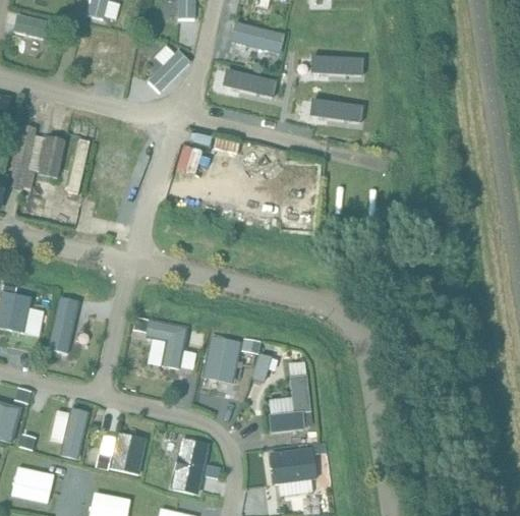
[(104,17),(108,0),(91,0),(88,13),(104,17)]
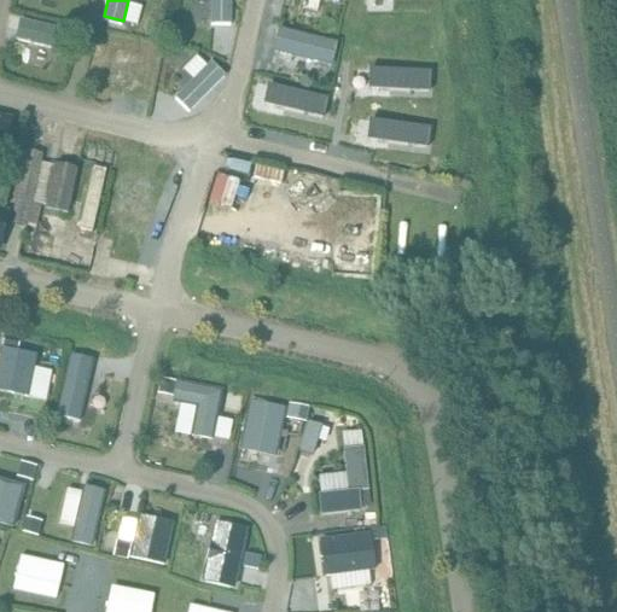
[(211,0),(213,19),(232,19),(231,0),(211,0)]
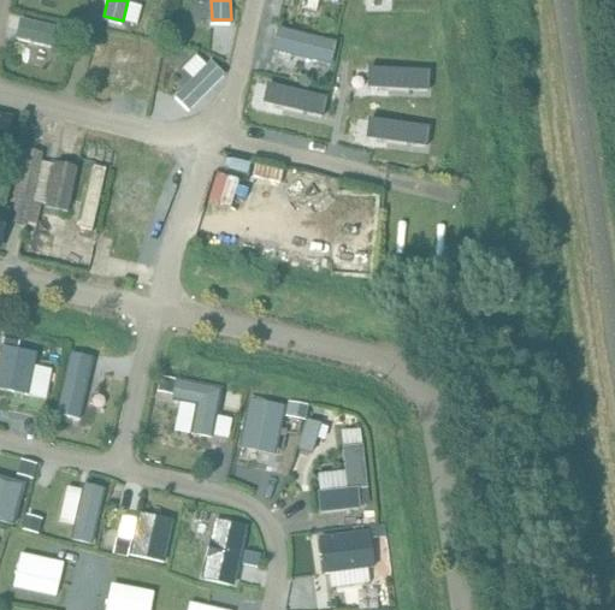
[(22,16),(17,35),(66,47),(71,28),(22,16)]
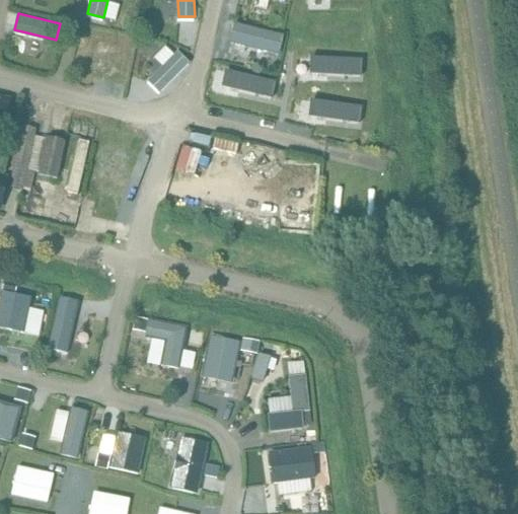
[(231,40),(279,52),(283,33),(235,21),(231,40)]
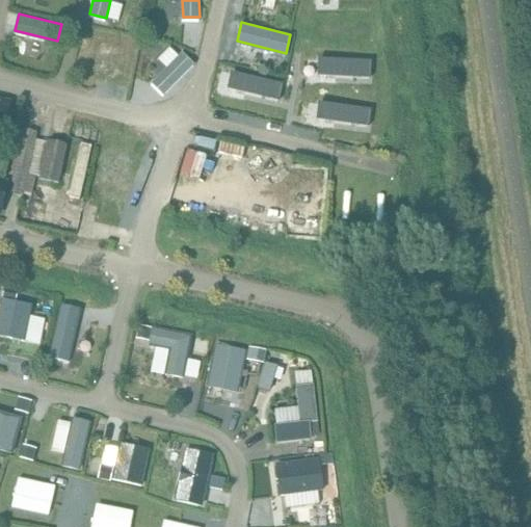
[(193,62),(182,51),(152,81),(163,93),(193,62)]
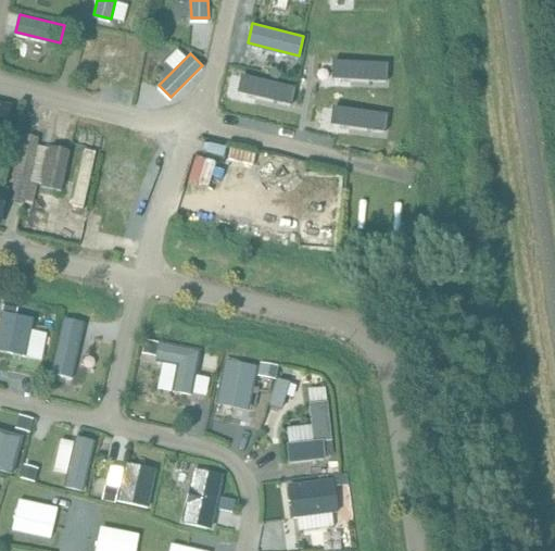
[(333,59),(333,77),(387,78),(388,61),(333,59)]
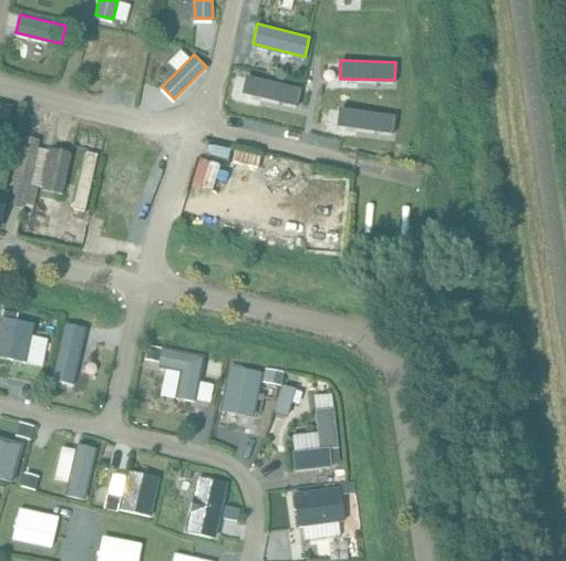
[(247,75),(244,92),(298,104),(301,86),(247,75)]
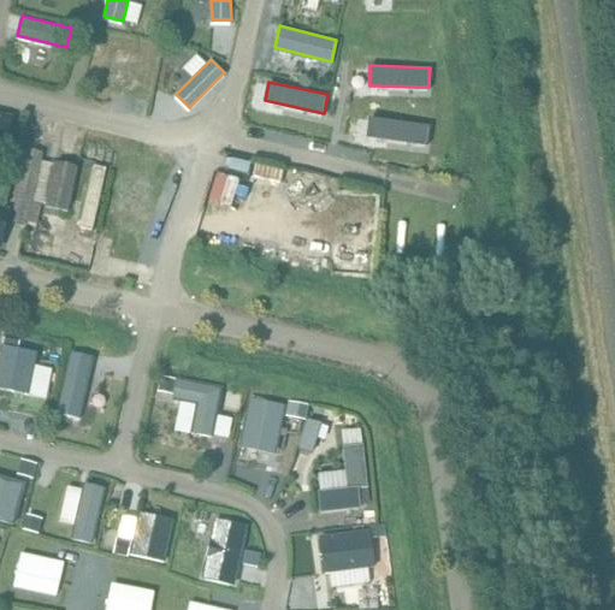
[(371,117),(367,135),(427,143),(430,124),(371,117)]
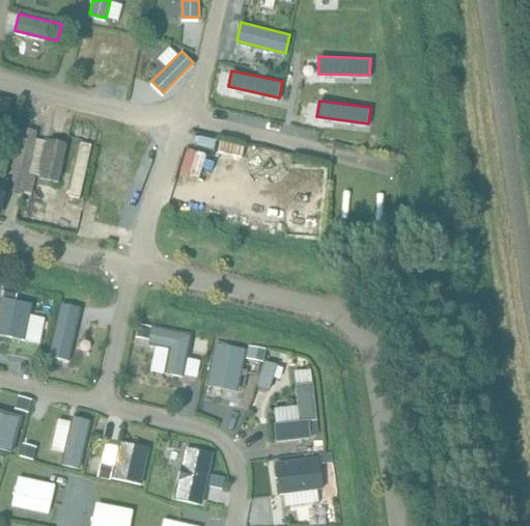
[(37,128),(24,125),(18,123),(14,142),(21,144),(10,191),(23,193),(24,189),(32,191),(37,171),(28,170),(37,128)]
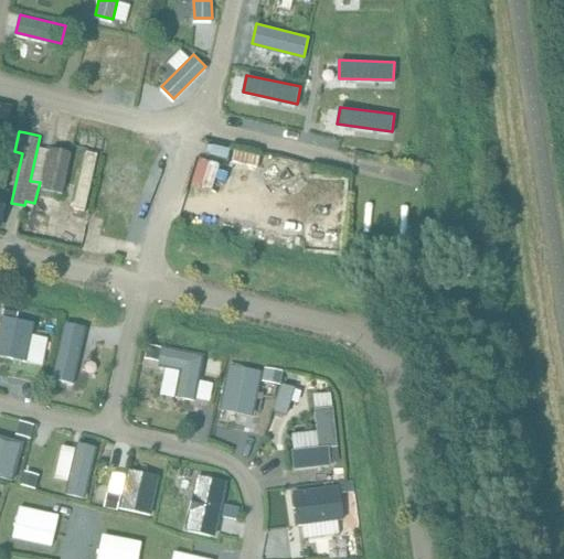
[(61,192),(71,152),(50,147),(40,187),(61,192)]
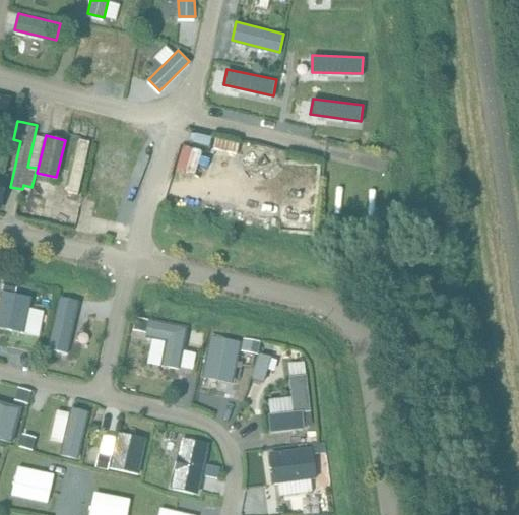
[(5,277),(3,287),(14,290),(16,280),(5,277)]
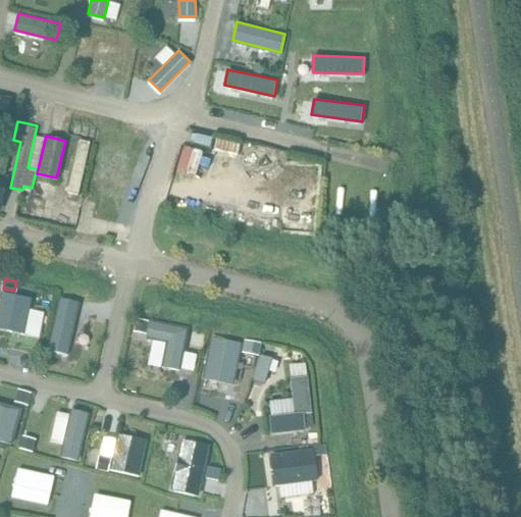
[(0,300),(0,327),(24,332),(32,298),(2,292),(0,300)]
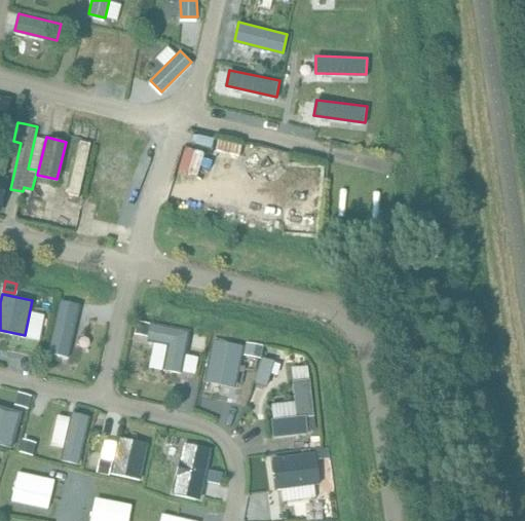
[(67,355),(79,303),(62,299),(49,351),(67,355)]
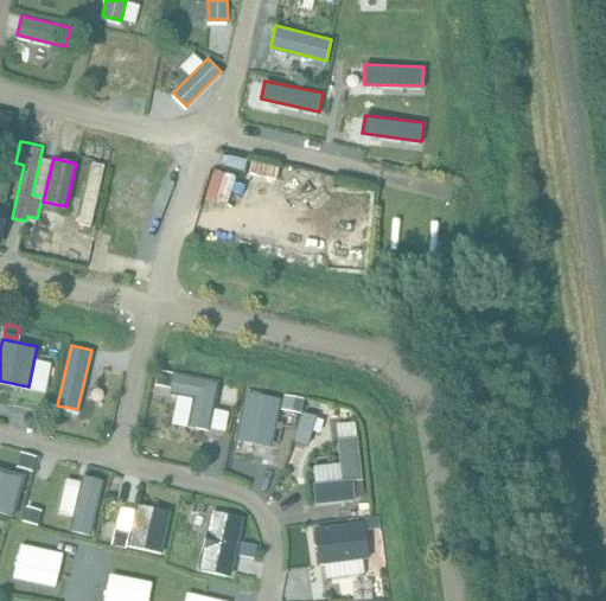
[(159,368),(157,381),(171,383),(173,371),(159,368)]
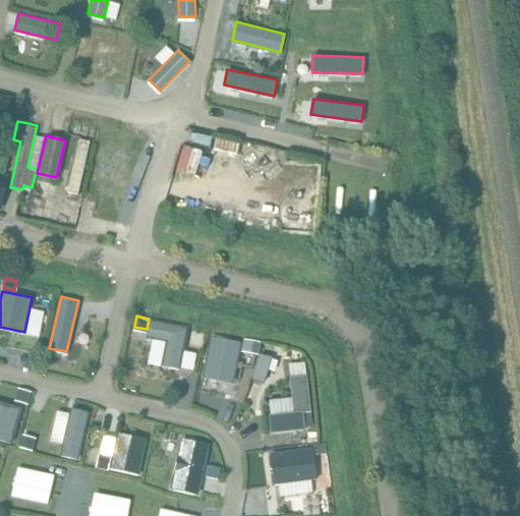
[(179,367),(187,326),(151,319),(148,335),(168,339),(163,364),(179,367)]
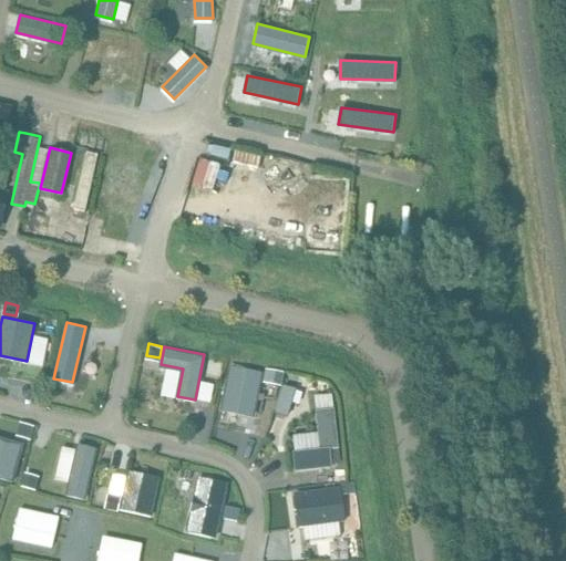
[(209,356),(207,371),(220,373),(223,359),(209,356)]
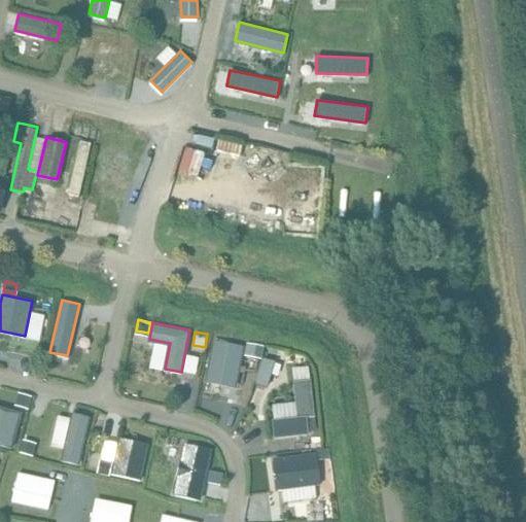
[(244,345),(214,340),(206,380),(236,386),(244,345)]
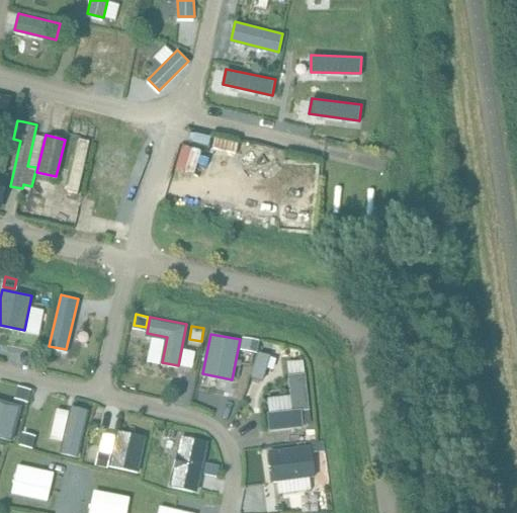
[(245,336),(243,346),(255,349),(257,338),(245,336)]
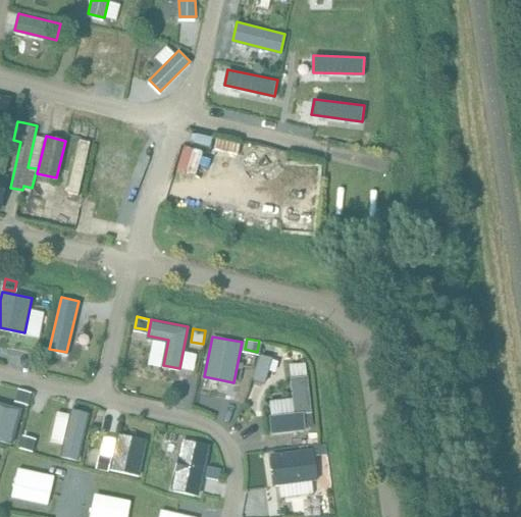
[(258,364),(254,377),(264,380),(268,368),(258,364)]
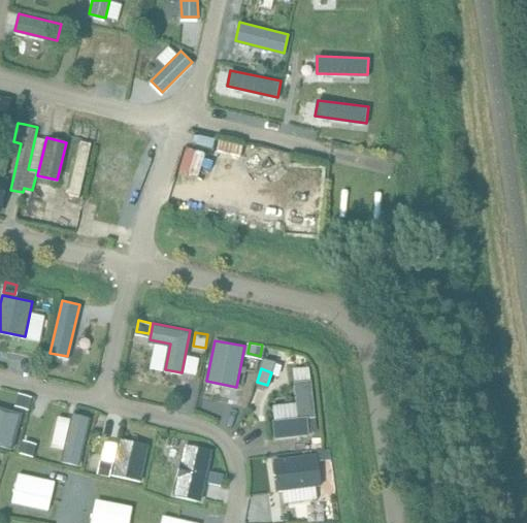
[(309,433),(307,416),(316,415),(311,379),(294,381),(298,418),(273,420),(275,437),(309,433)]
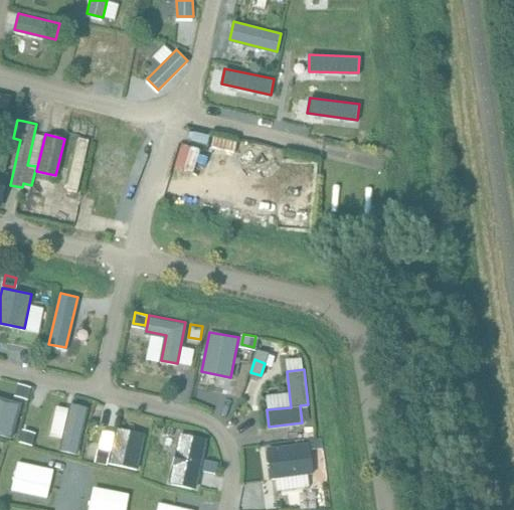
[(19,382),(15,393),(27,397),(31,385),(19,382)]
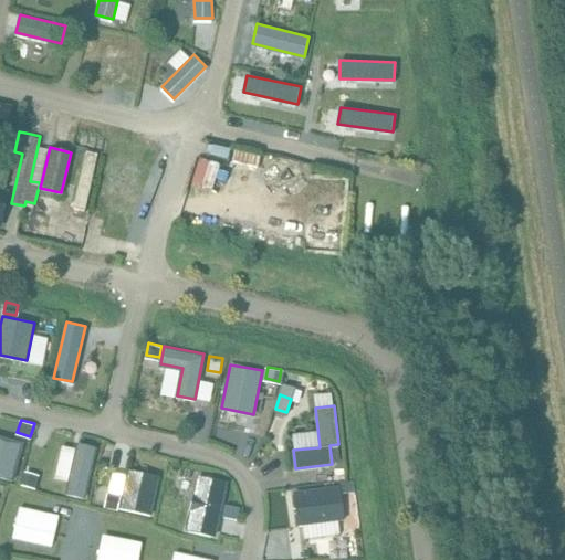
[(23,442),(0,435),(0,475),(12,479),(23,442)]
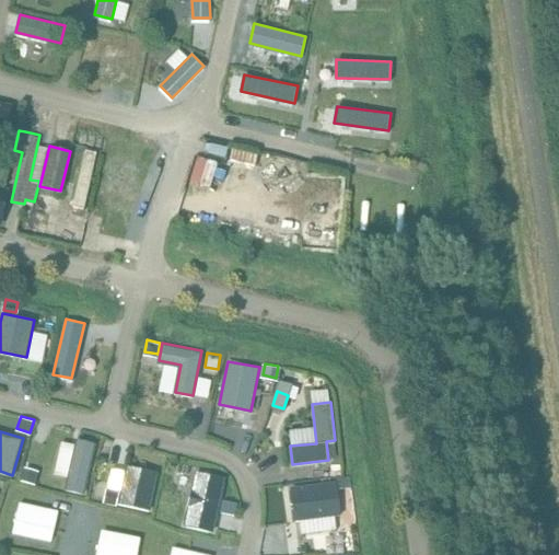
[(66,488),(84,493),(94,444),(77,440),(66,488)]
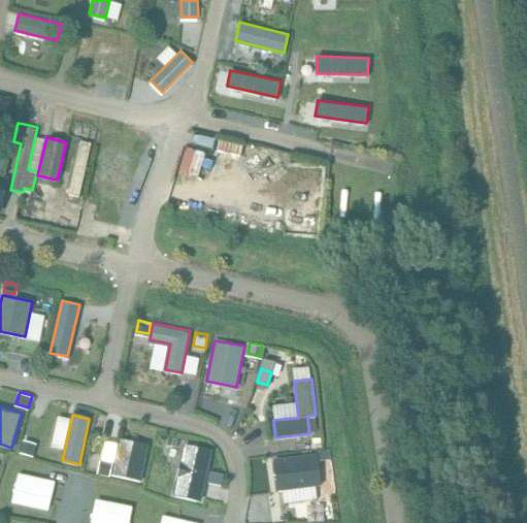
[(149,445),(120,438),(112,472),(141,479),(149,445)]
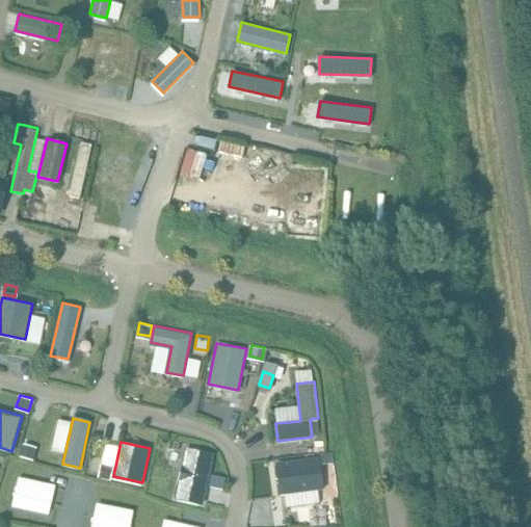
[(24,444),(21,454),(33,457),(35,448),(24,444)]
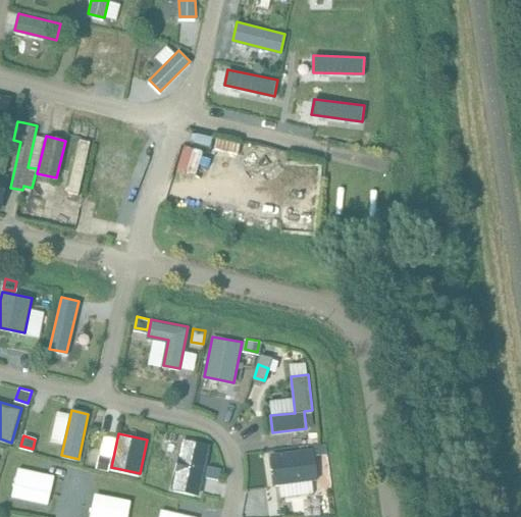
[(196,445),(187,443),(176,489),(199,495),(210,446),(196,443),(196,445)]
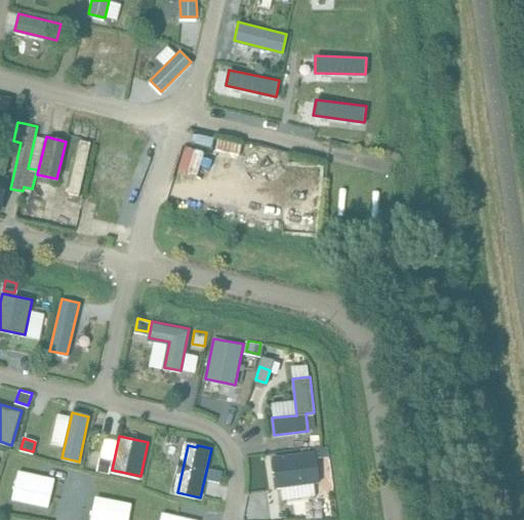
[(315,450),(273,455),(277,485),(319,479),(315,450)]
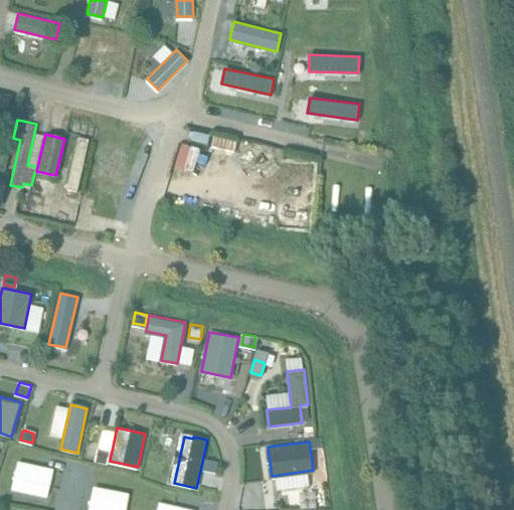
[(99,448),(96,460),(108,463),(110,451),(99,448)]
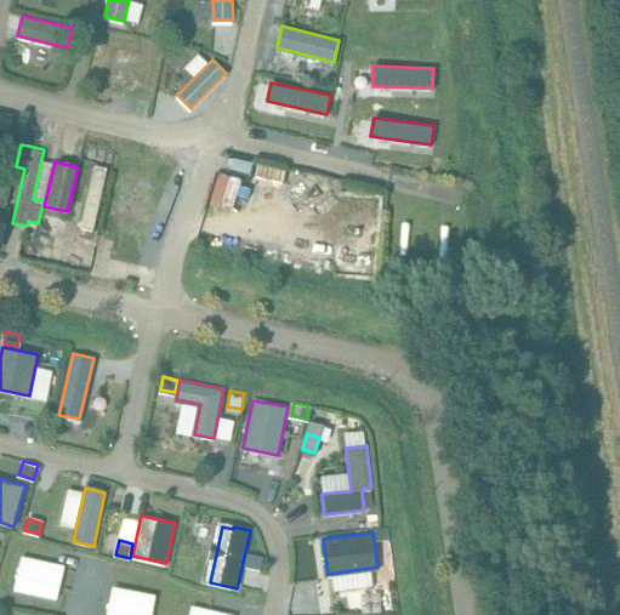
[(248,552),(245,565),(260,569),(263,554),(248,552)]
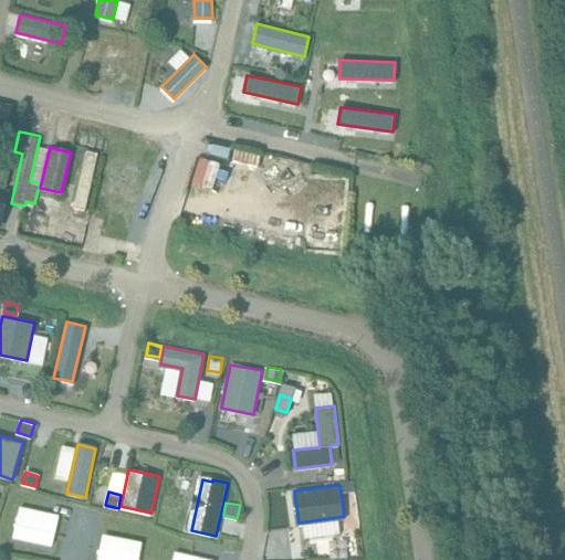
[(19,506),(11,537),(52,546),(59,515),(19,506)]
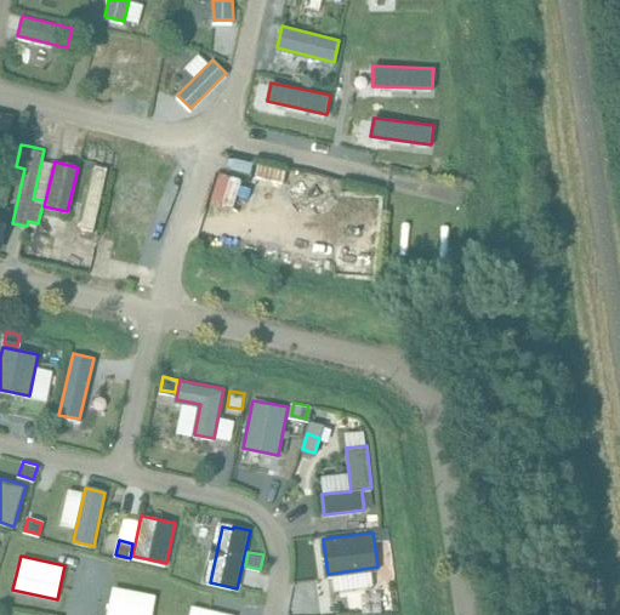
[(113,587),(107,614),(152,614),(157,596),(113,587)]
